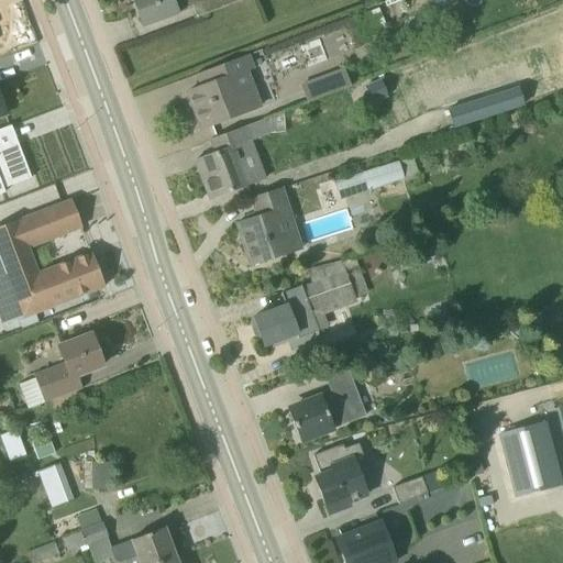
[(132,0),(143,26),(198,6),(202,17),(245,0),(132,0)]
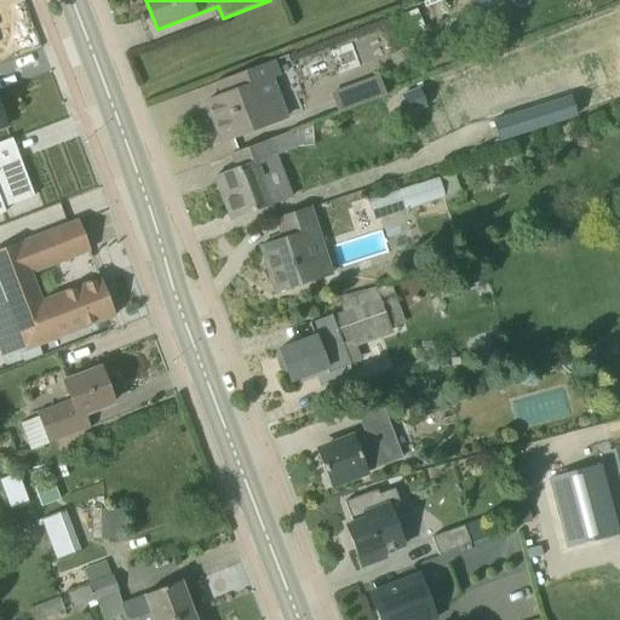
[(417,11),(399,18),(406,36),(424,30),(417,11)]
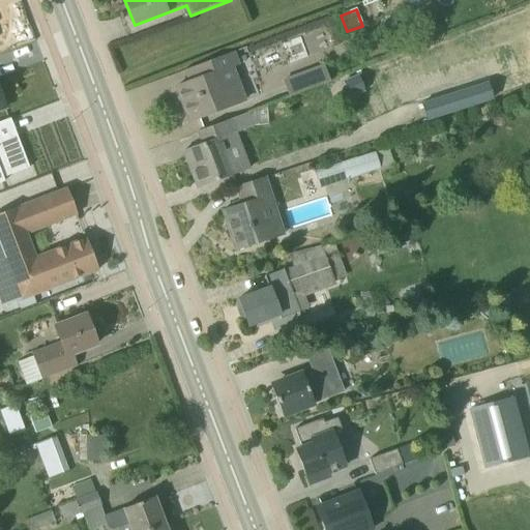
[(188,122),(234,106),(228,87),(232,85),(227,69),(238,65),(233,53),(196,66),(200,79),(176,88),(188,122)]
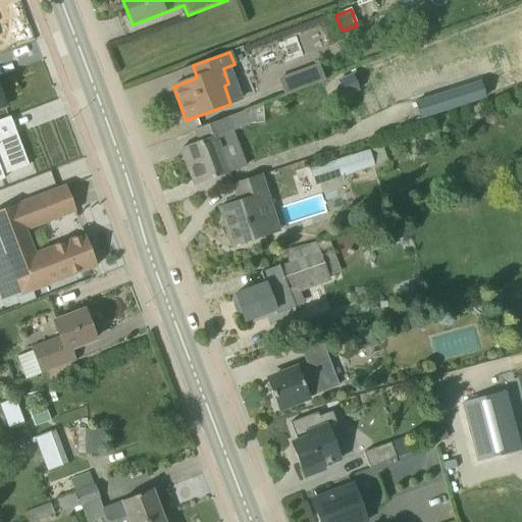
[(286,92),(324,76),(318,60),(279,75),(286,92)]
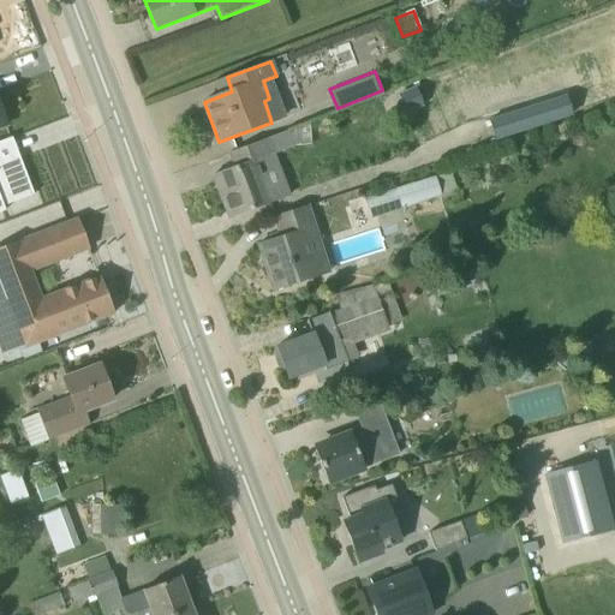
[(416,87),(398,94),(405,114),(423,107),(416,87)]
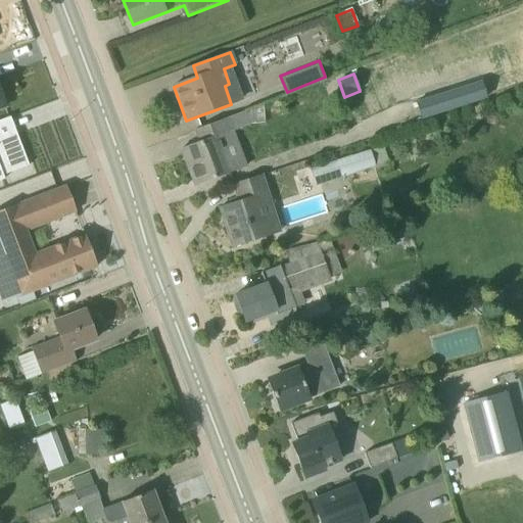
[(479,81),(415,100),(421,117),(485,98),(479,81)]
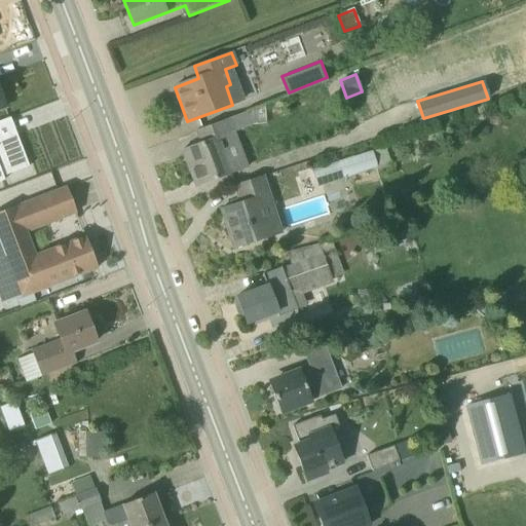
[(265,106),(247,112),(252,125),(266,125),(265,106)]
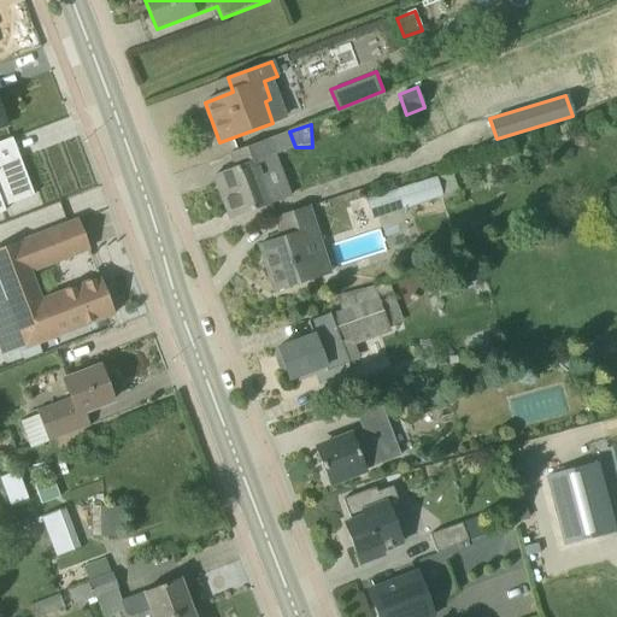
[(295,147),(289,131),(230,154),(235,169),(212,177),(228,218),(251,210),(252,211),(271,204),(256,163),(295,147)]
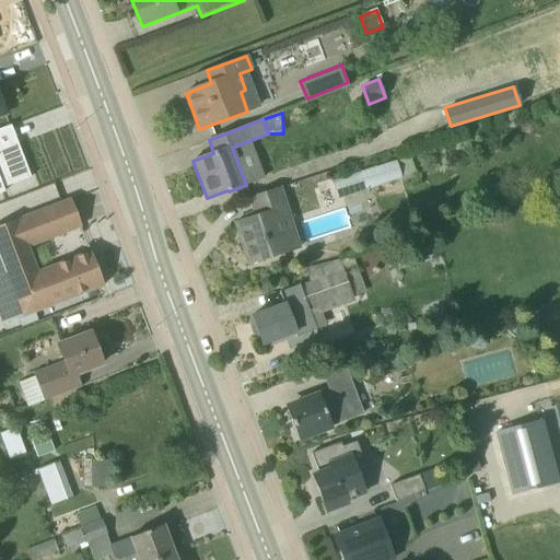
[(26,178),(13,146),(0,150),(0,193),(3,193),(2,188),(26,178)]
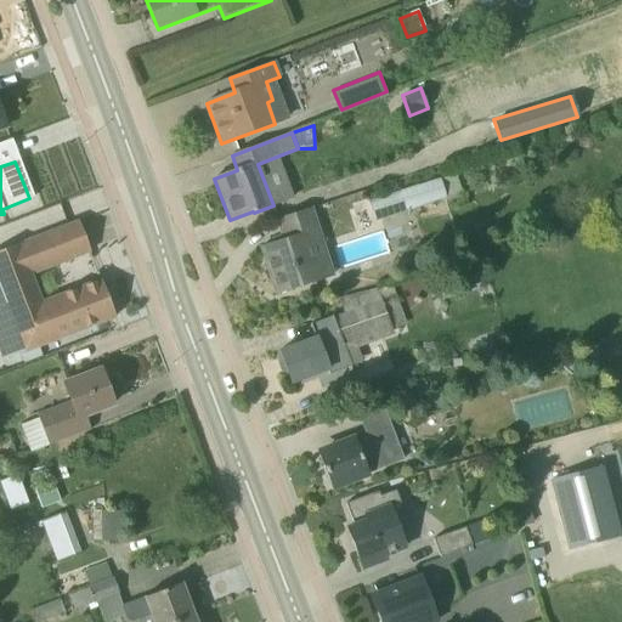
[(441,179),(368,202),(374,224),(447,199),(441,179)]
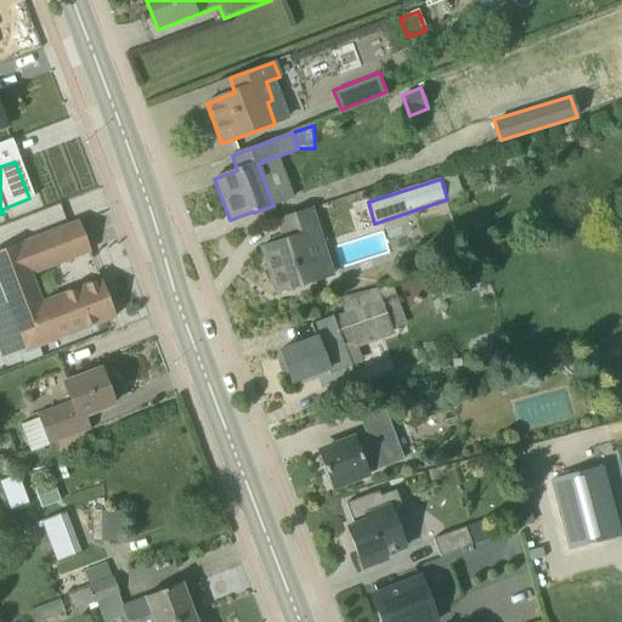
[(277,220),(282,237),(283,242),(260,249),(276,295),(316,282),(305,248),(322,243),(311,209),(277,220)]
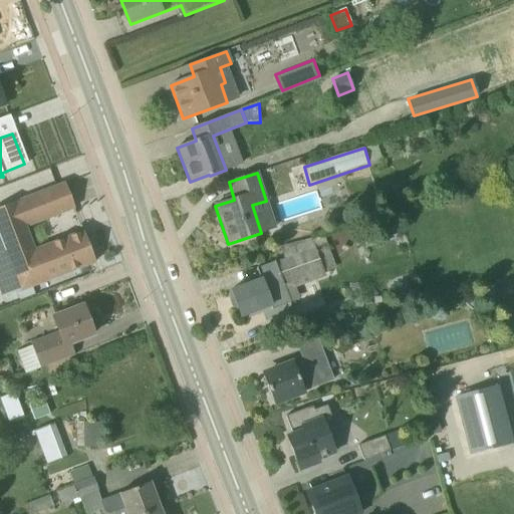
[(0,253),(12,283),(50,269),(100,249),(90,225),(40,244),(31,221),(81,201),(74,183),(0,211),(0,253)]
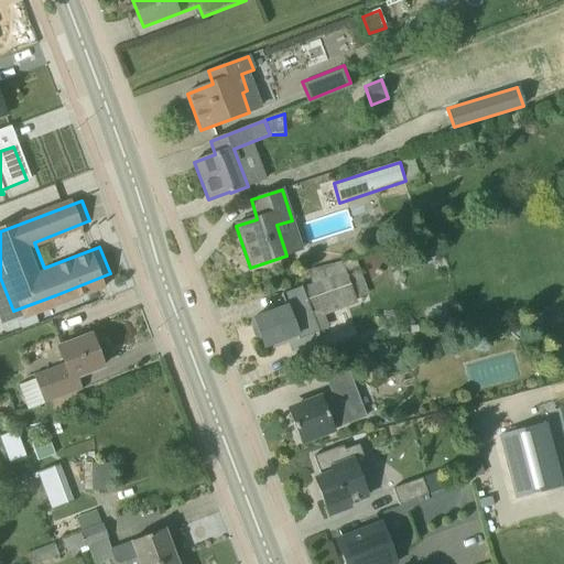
[(308,315),(321,311),(322,313),(369,295),(355,260),(340,262),(307,271),(313,285),(302,289),(301,286),(281,294),(285,306),(253,318),(264,348),(296,336),(299,340),(316,334),(308,315)]
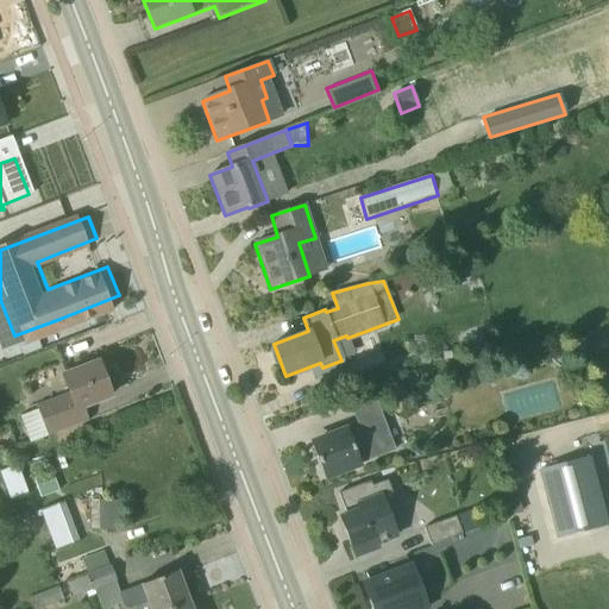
[(583,339),(570,341),(572,352),(585,349),(583,339)]
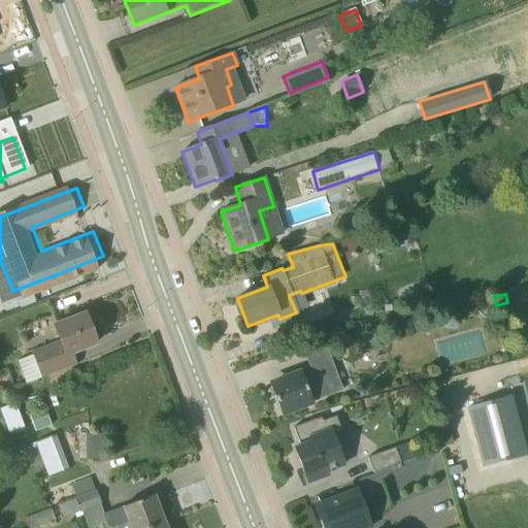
[(36,302),(33,296),(22,300),(21,299),(17,300),(20,308),(36,302)]
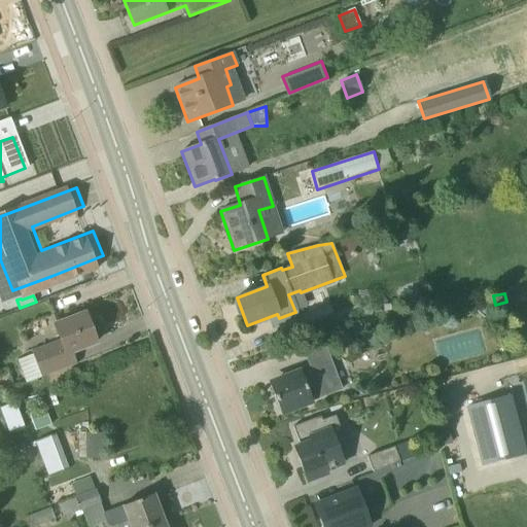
[(31,351),(33,355),(18,361),(26,384),(41,378),(66,369),(62,356),(96,343),(85,314),(55,325),(60,341),(31,351)]
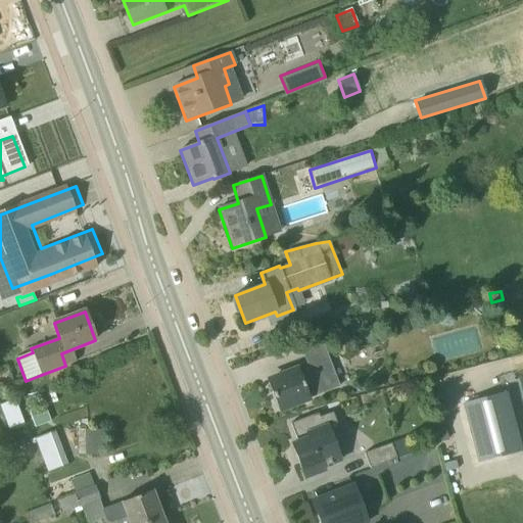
[(299,346),(304,358),(307,367),(269,382),(279,410),(339,386),(321,338),(299,346)]
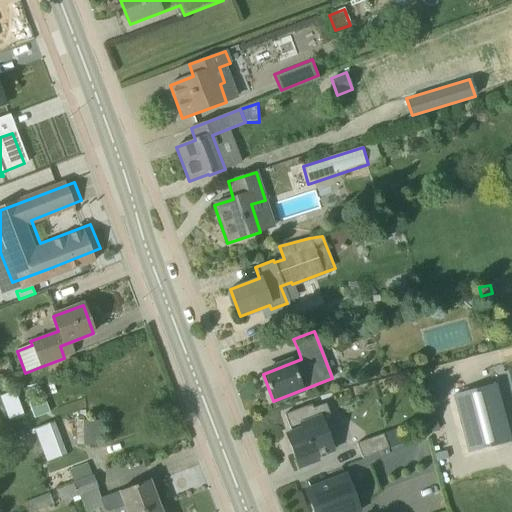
[(509,443),(494,384),(455,395),(470,453),(509,443)]
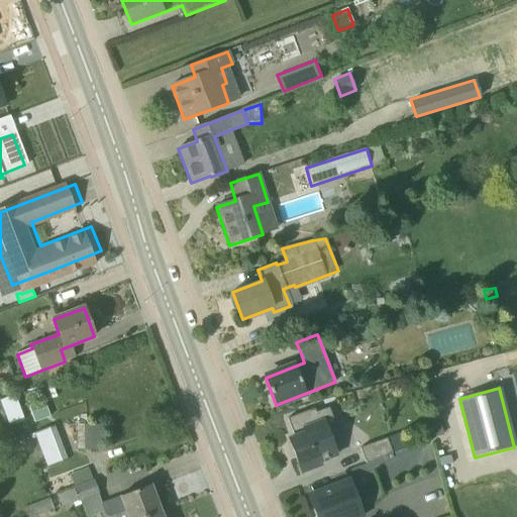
[(15,395),(0,401),(9,424),(24,418),(15,395)]
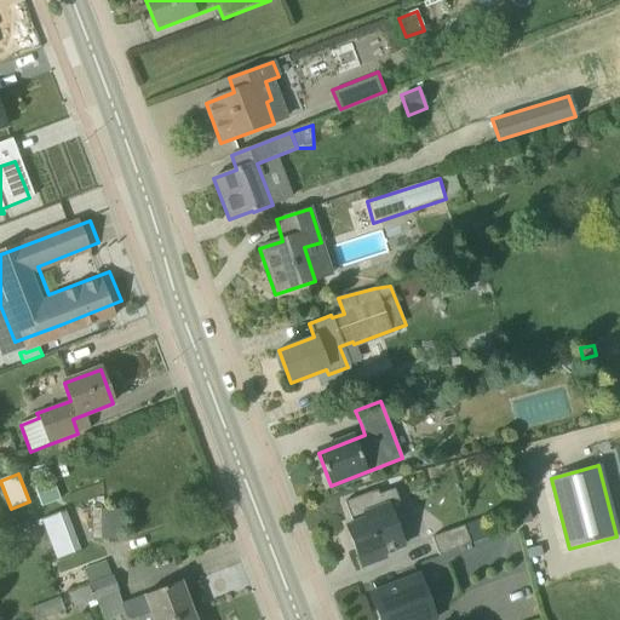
[(53,481),(35,488),(42,506),(61,500),(53,481)]
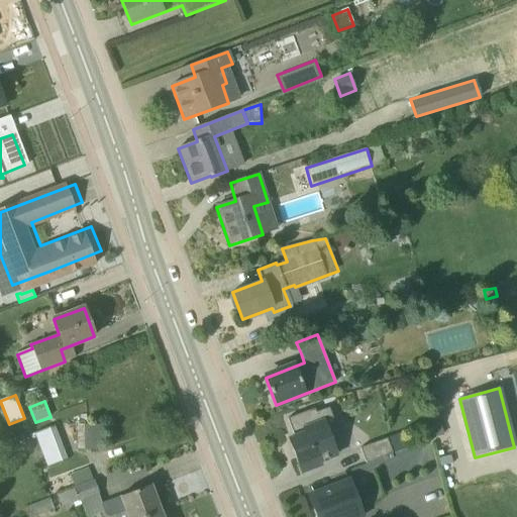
[(323,422),(333,419),(328,408),(316,413),(314,409),(288,419),(294,437),(289,439),(302,474),(321,466),(319,462),(336,455),(323,422)]
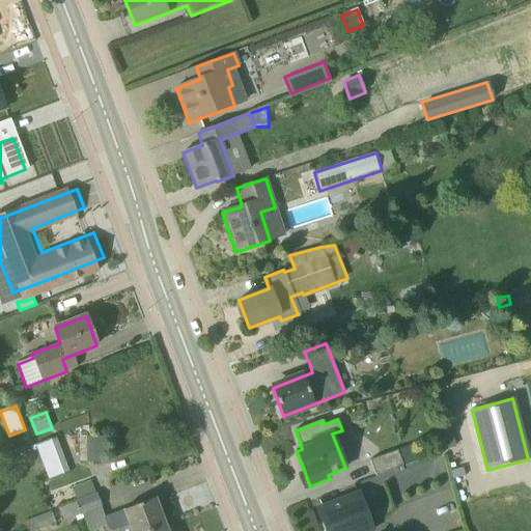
[(430,440),(436,454),(456,447),(451,432),(430,440)]
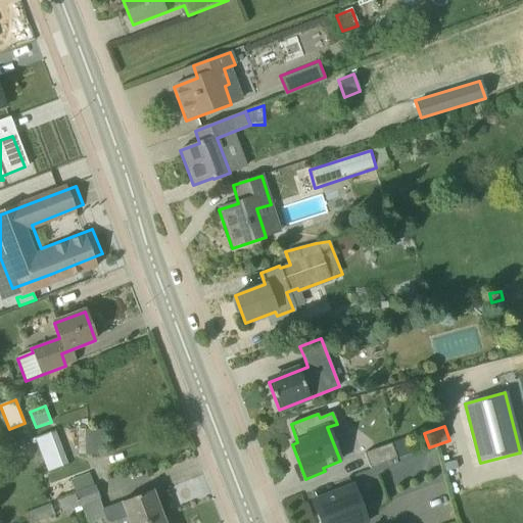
[(55,431),(35,438),(48,473),(67,466),(55,431)]
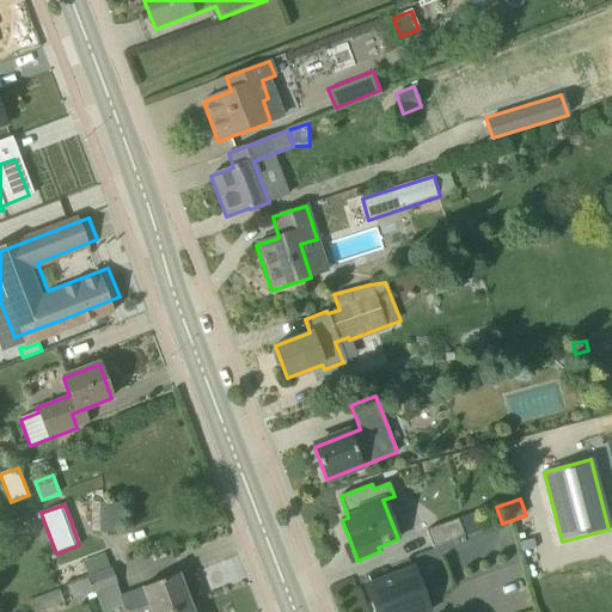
[(465,538),(458,520),(427,531),(433,550),(465,538)]
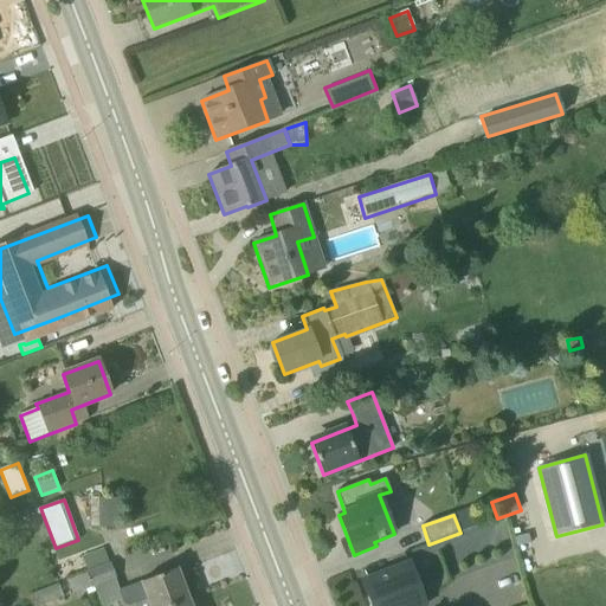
[(528,535),(514,537),(516,547),(530,545),(528,535)]
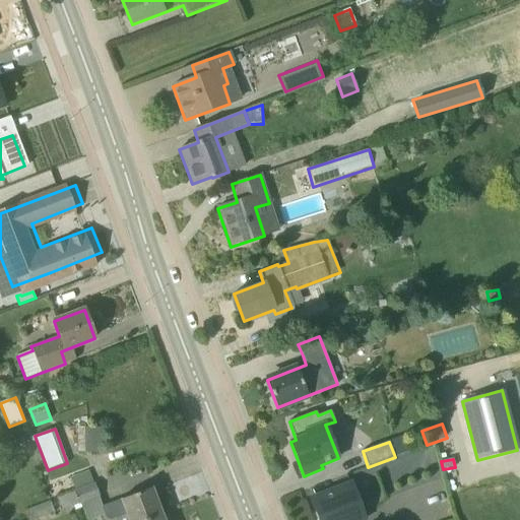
[(117,519),(148,519),(161,515),(151,489),(103,507),(94,484),(58,499),(63,511),(75,507),(76,510),(82,508),(86,519),(94,519),(106,516),(108,519),(112,519),(116,518),(117,519)]
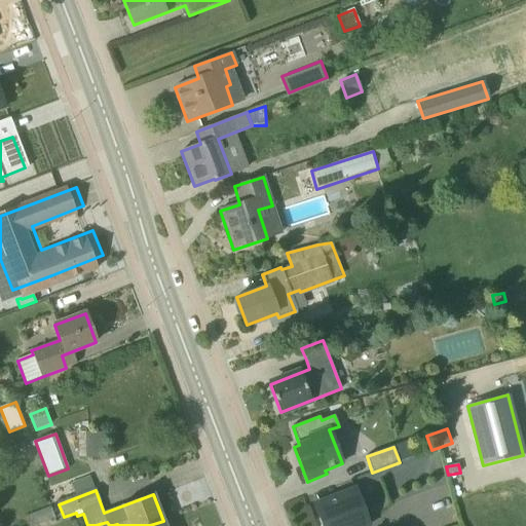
[(324,525),(364,525),(368,525),(354,490),(315,504),(324,525)]
